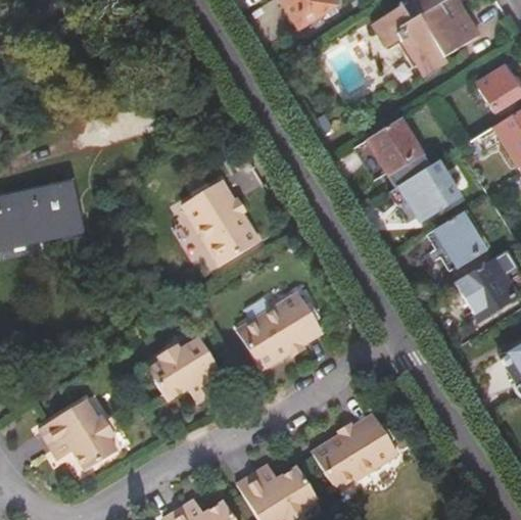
[(91,0),(102,13),(120,0),(91,0)]
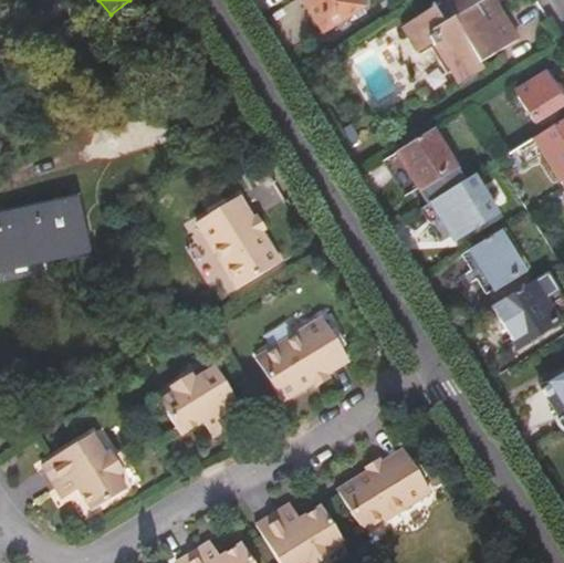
[(365,3),(363,0),(307,0),(325,29),(365,3)]
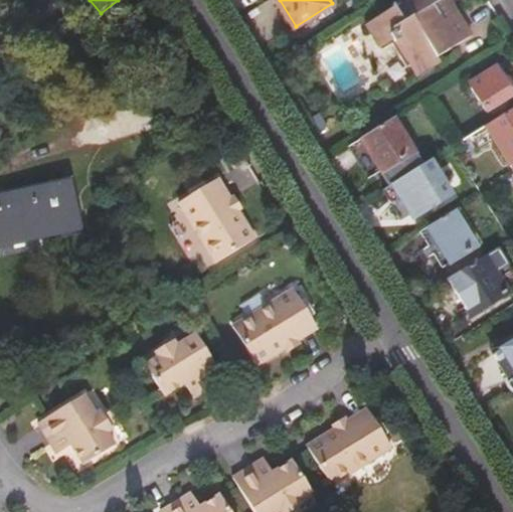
[(474,34),(459,11),(451,16),(441,0),(400,0),(395,3),(396,5),(367,23),(380,43),(394,34),(418,72),(442,58),(441,55),(474,34)]
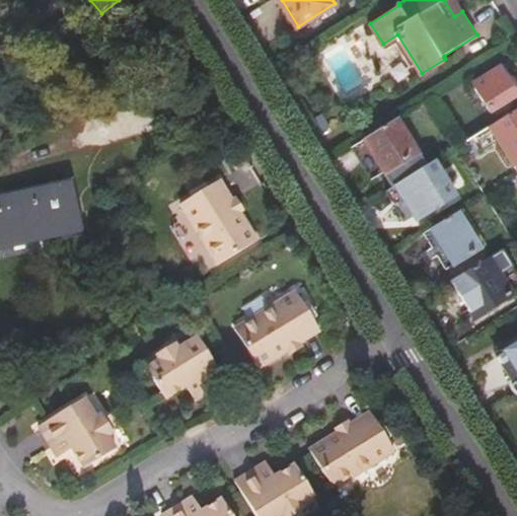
[(454,16),(462,11),(455,0),(444,0),(454,16)]
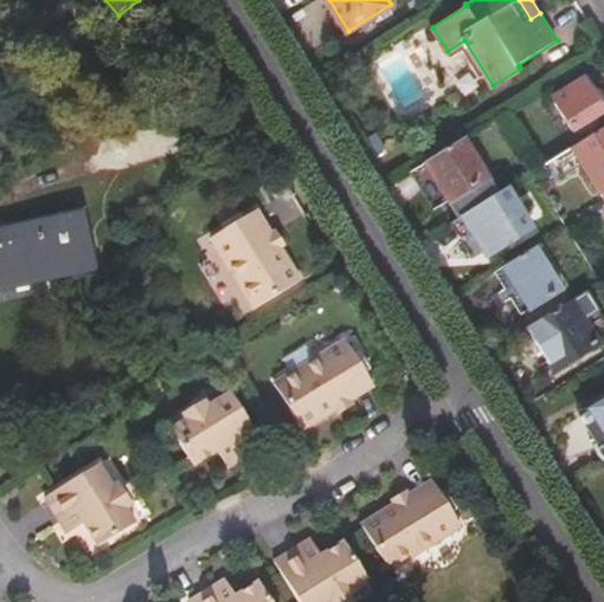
[(556,95),(576,128),(603,111),(603,104),(586,76),(556,95)]
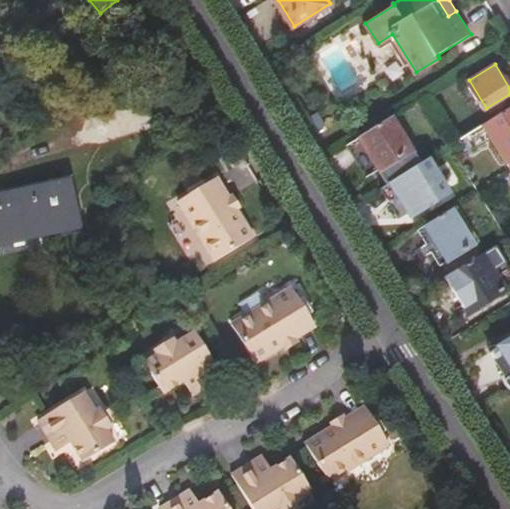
[(509,106),(485,123),(493,136),(509,163),(509,106)]
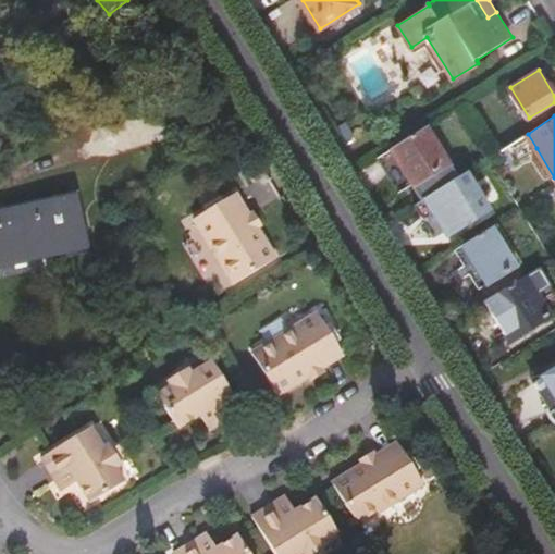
[(449,162),(429,127),(394,149),(415,184),(449,162)]
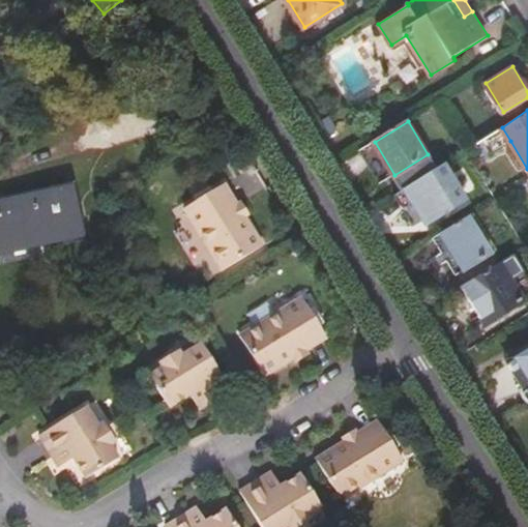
[(502,127),(478,142),(487,154),(510,141),(502,127)]
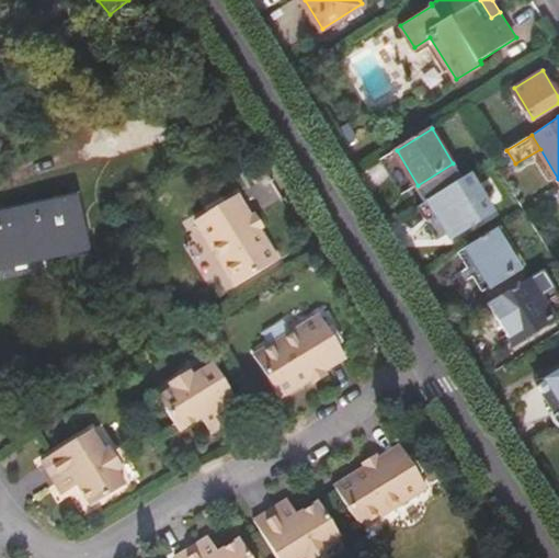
[(453,163),(418,185),(426,200),(430,197),(461,178),(453,163)]
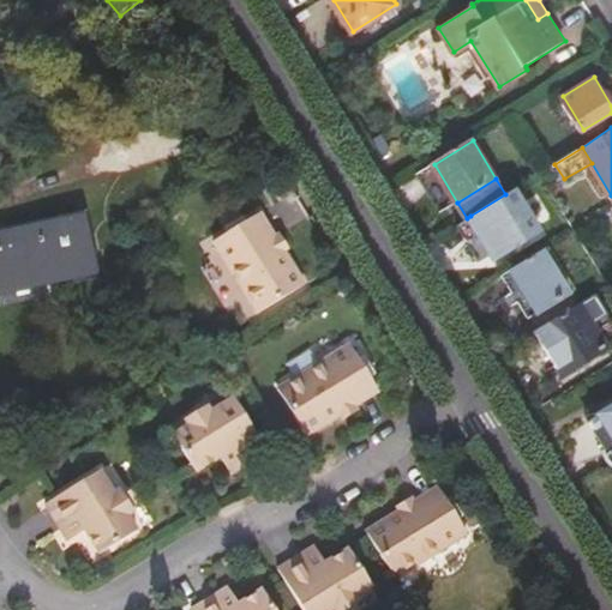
[(540,229),(516,187),(505,194),(471,216),(496,257),(540,229)]
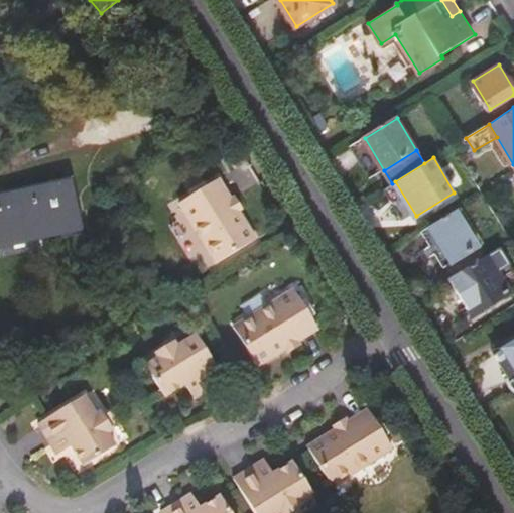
[(199,230),(233,201),(232,199),(220,177),(181,202),(199,230)]
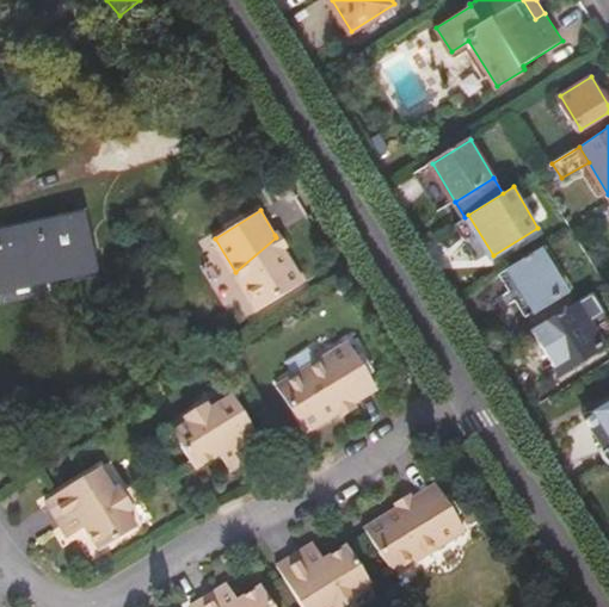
[(0,289),(99,270),(86,212),(0,230),(0,289)]
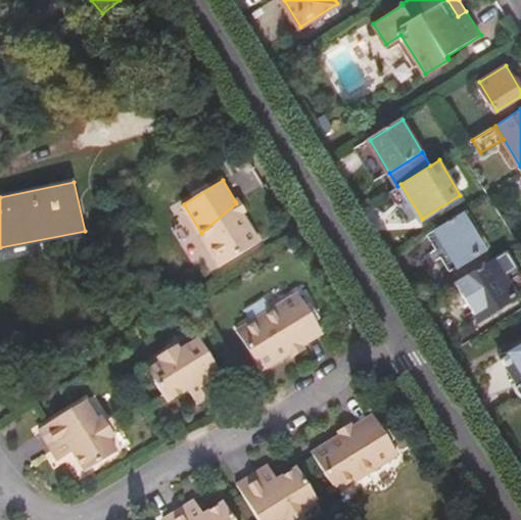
[(249,210),(242,199),(236,203),(242,215),(249,210)]
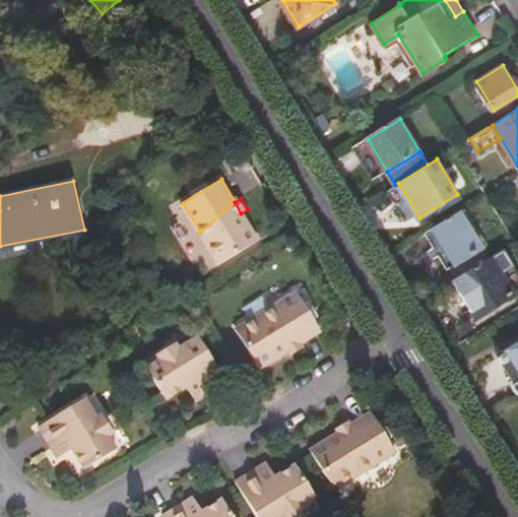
[(241,213),(235,202),(200,232),(220,263),(258,240),(241,213)]
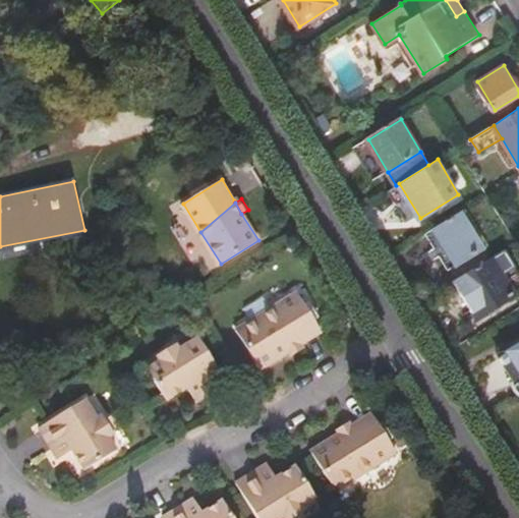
[(481,248),(460,212),(435,227),(457,264),(481,248)]
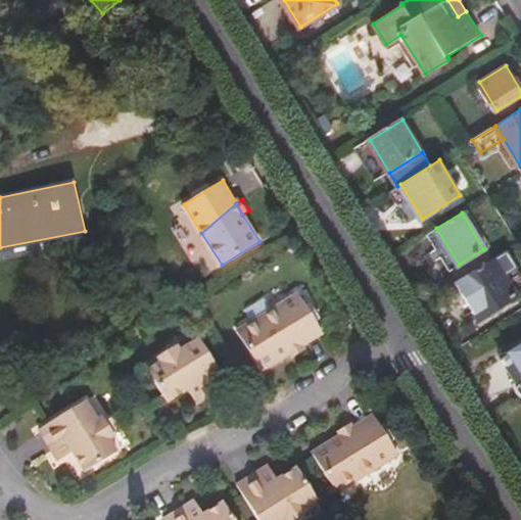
[(495,256),(458,281),(479,318),(518,293),(495,256)]
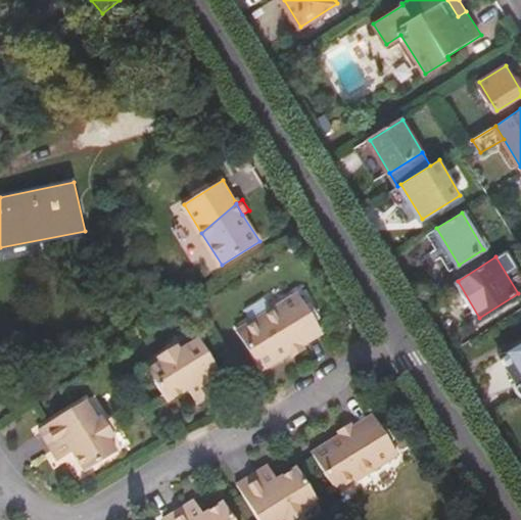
[(262,368),(288,350),(291,349),(290,347),(299,341),(300,343),(302,342),(322,330),(298,292),(259,317),(238,330),(262,368)]
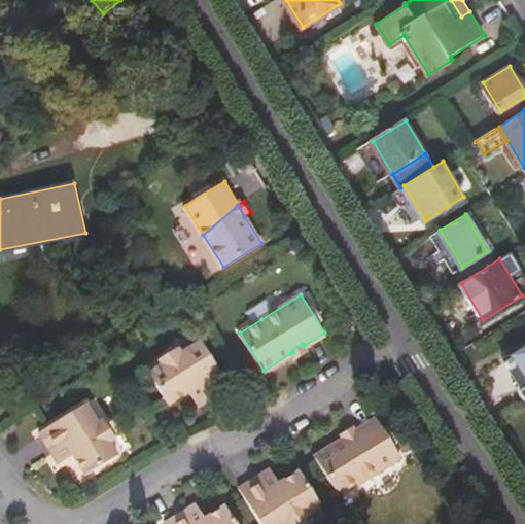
[(201,392),(206,398),(230,385),(201,339),(181,351),(175,348),(164,354),(165,361),(150,371),(170,402),(189,390),(194,397),(201,392)]
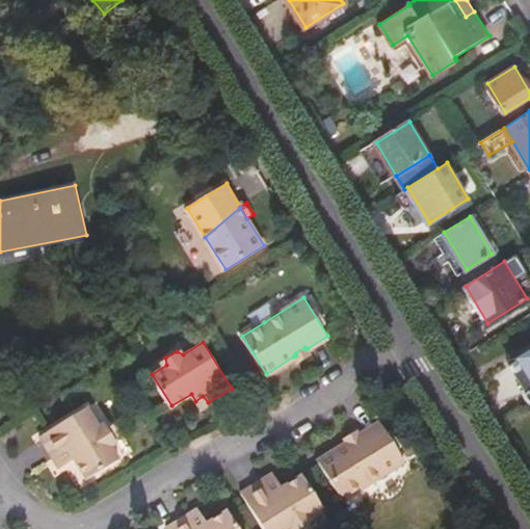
[(529,343),(518,351),(527,368),(518,373),(529,393),(529,343)]
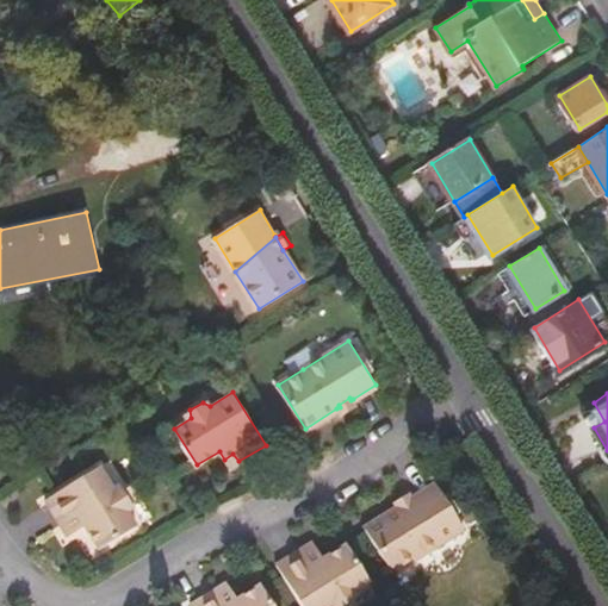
[(340,407),(336,408),(341,414),(357,405),(353,399),(351,400),(349,398),(339,405),(340,407)]
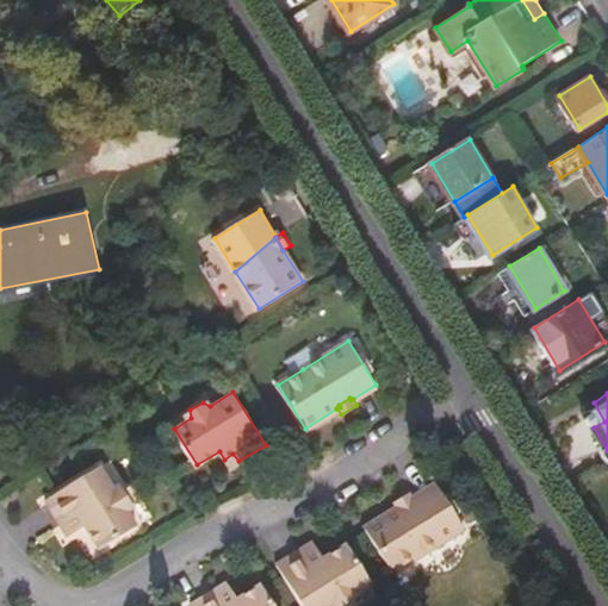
[(229,466),(239,461),(233,454),(224,460),(229,466)]
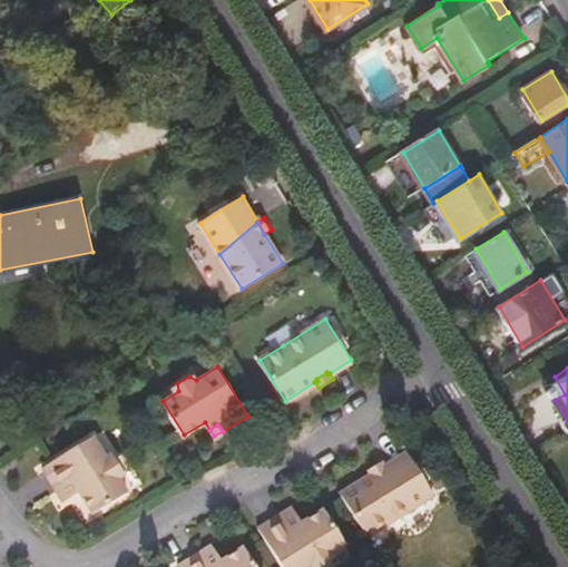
[(66,486),(71,494),(80,489),(92,509),(127,488),(119,476),(123,468),(117,458),(108,455),(95,434),(43,465),(59,489),(66,486)]
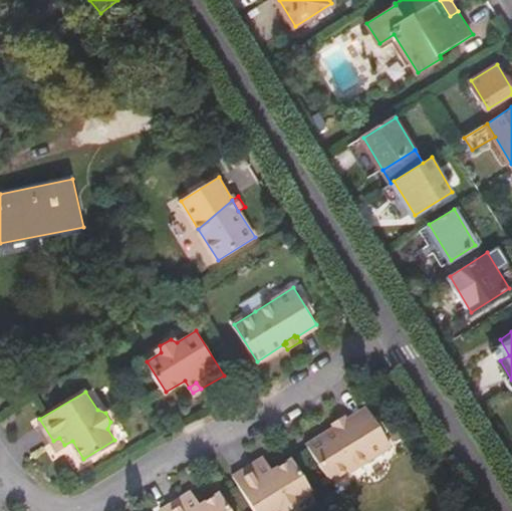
[(363,407),(344,418),(342,419),(344,421),(334,426),(333,425),(330,426),(304,442),(325,480),(387,444),(363,407)]
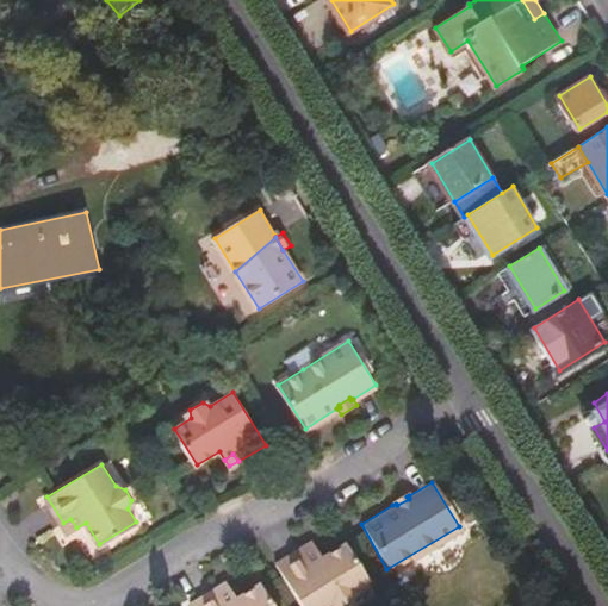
[(407,497),(409,495),(405,489),(389,498),(392,505),(396,504),(397,505),(409,499),(407,497)]
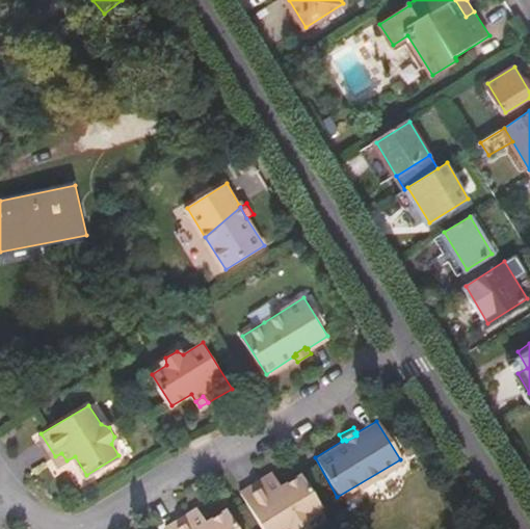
[(60,465),(67,460),(61,453),(55,456),(60,465)]
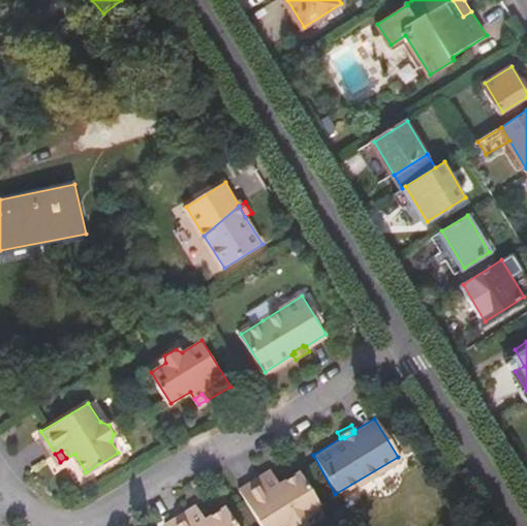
[(262,478),(259,473),(237,487),(258,525),(274,525),(283,521),(302,508),(315,500),(297,469),(276,482),(271,473),(262,478)]
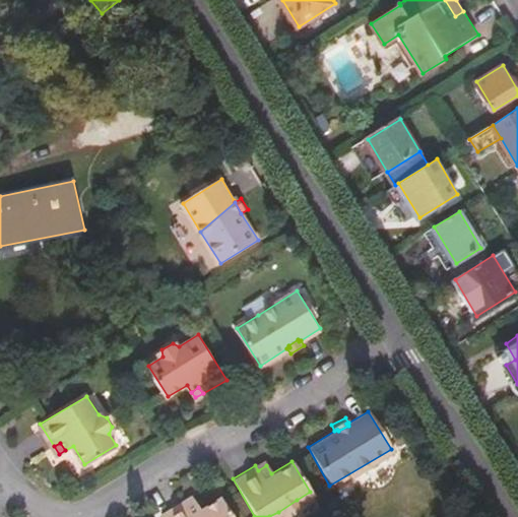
[(262,461),(255,465),(258,470),(266,465),(262,461)]
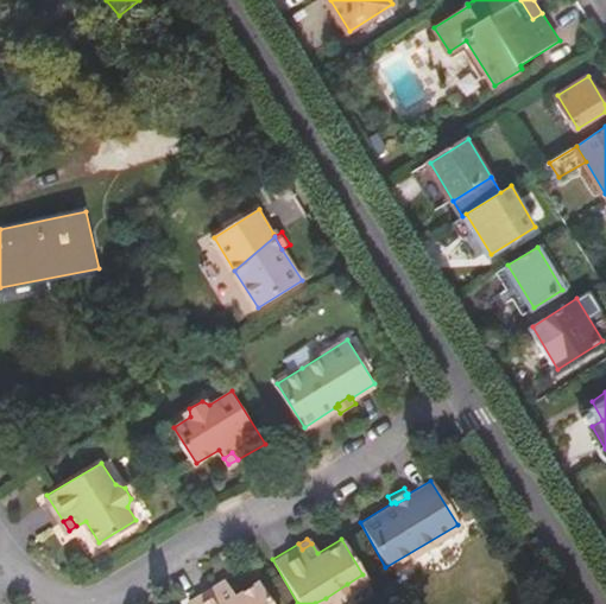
[(221,576),(213,582),(219,587),(226,583),(221,576)]
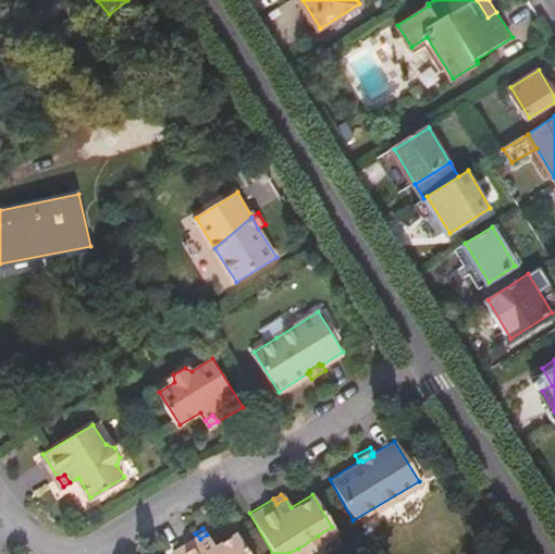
[(200,539),(195,533),(171,548),(174,553),(247,553),(235,531),(213,543),(207,534),(200,539)]
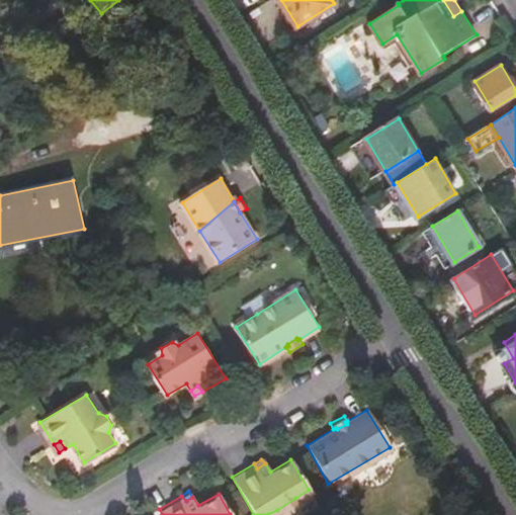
[(295,498),(277,510),(284,512),(294,506),(295,498)]
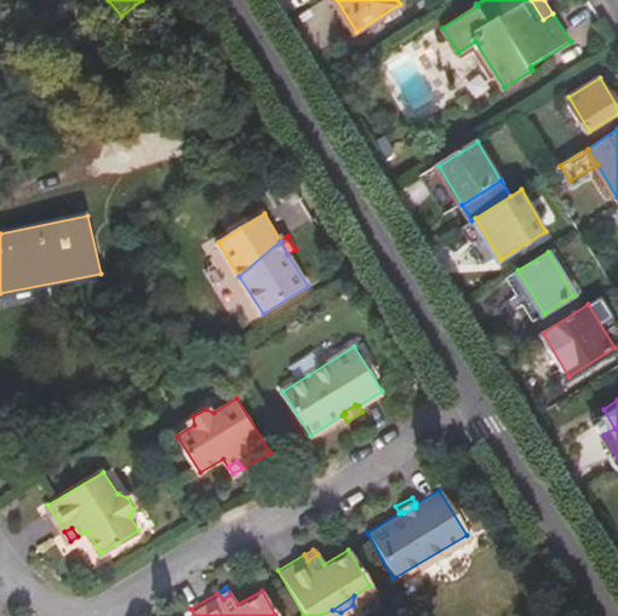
All buildings are outlined.
